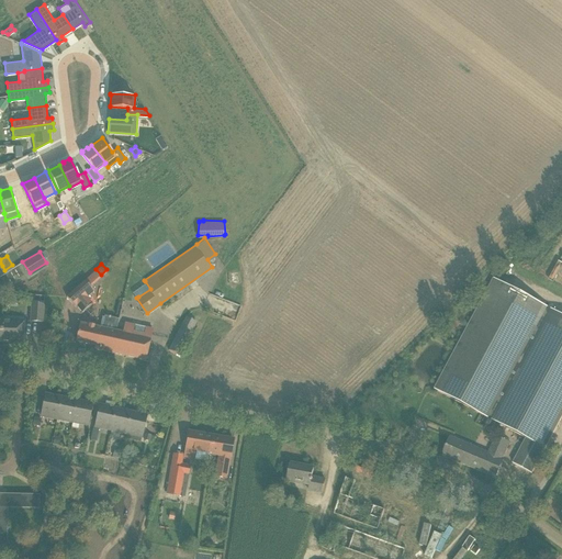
[(494,276),(435,387),(491,416),(549,305),(494,276)]
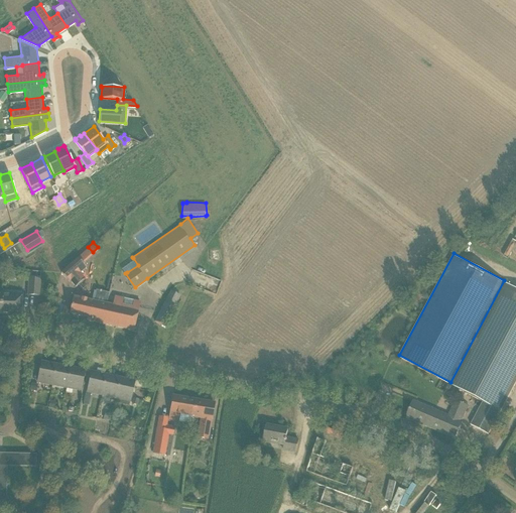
[(78,255),(60,270),(70,280),(71,278),(76,284),(86,276),(81,270),(87,265),(78,255)]
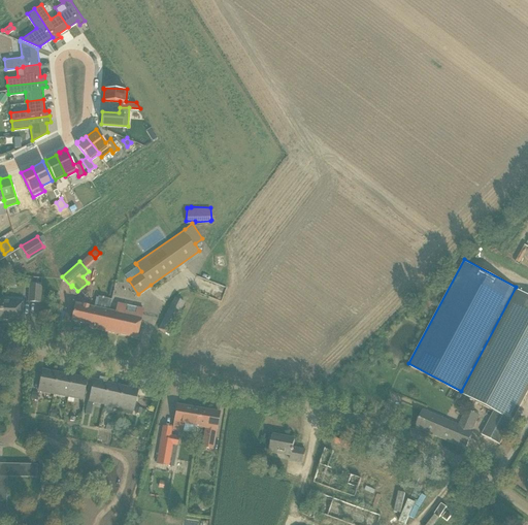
[(41,284),(30,283),(29,299),(40,300),(41,284)]
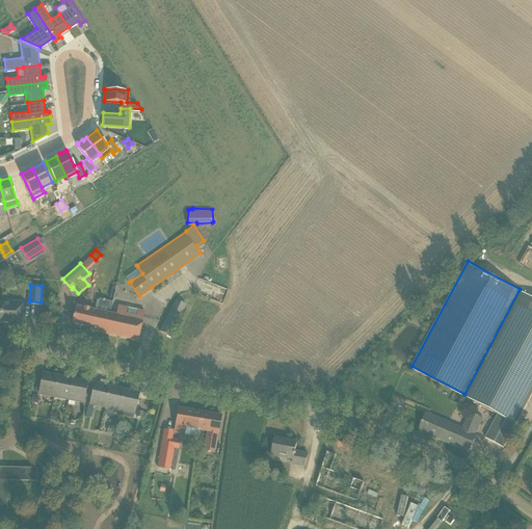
[(531,295),(520,289),(464,394),(498,412),(485,435),(503,446),(531,390),(531,295)]
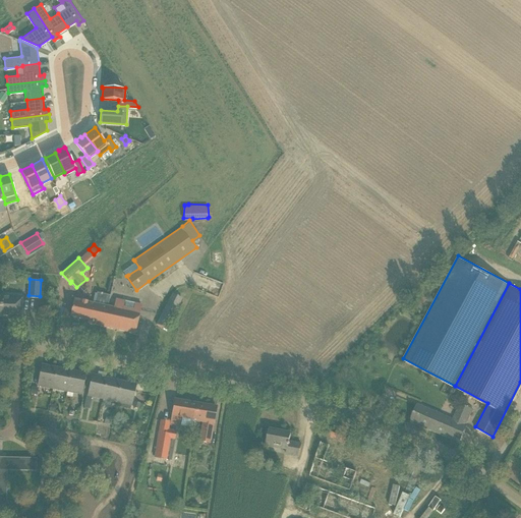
[(166,327),(171,318),(182,296),(172,291),(156,322),(166,327)]
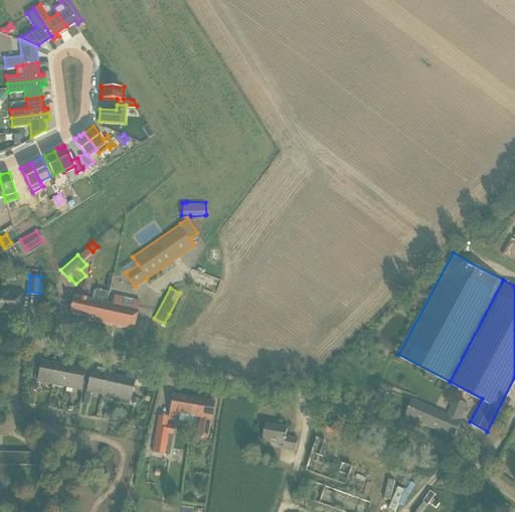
[(22,291),(2,290),(0,311),(7,311),(7,313),(21,314),(21,304),(22,291)]
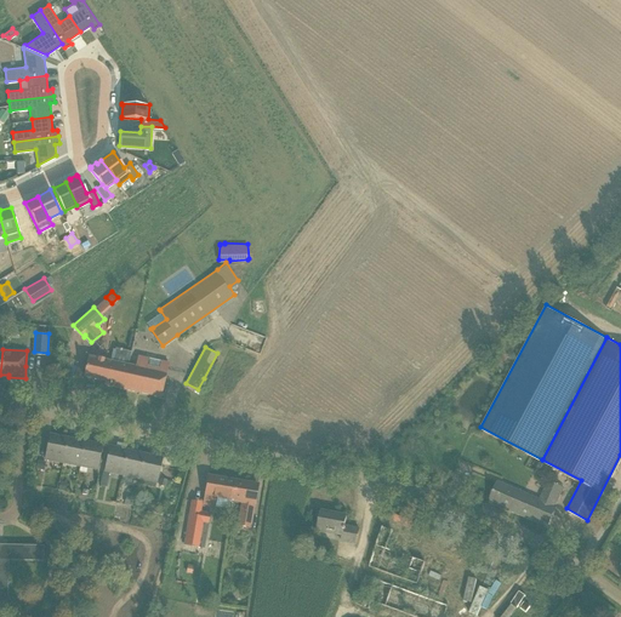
[(124,380),(123,387),(160,395),(169,359),(160,356),(159,364),(147,361),(148,354),(138,352),(136,365),(127,363),(124,380)]
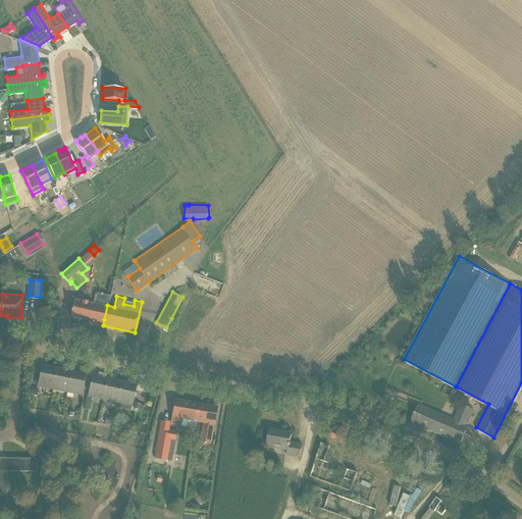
[(88,321),(103,325),(107,305),(74,298),(70,314),(89,318),(88,321)]
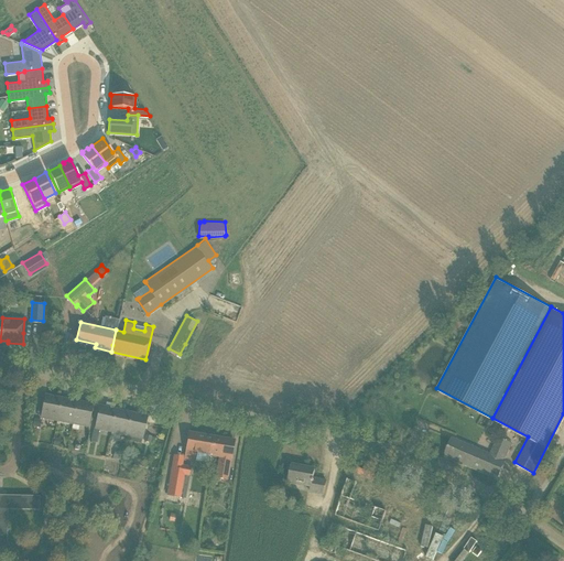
[(57,418),(61,396),(45,394),(43,403),(41,414),(57,418)]
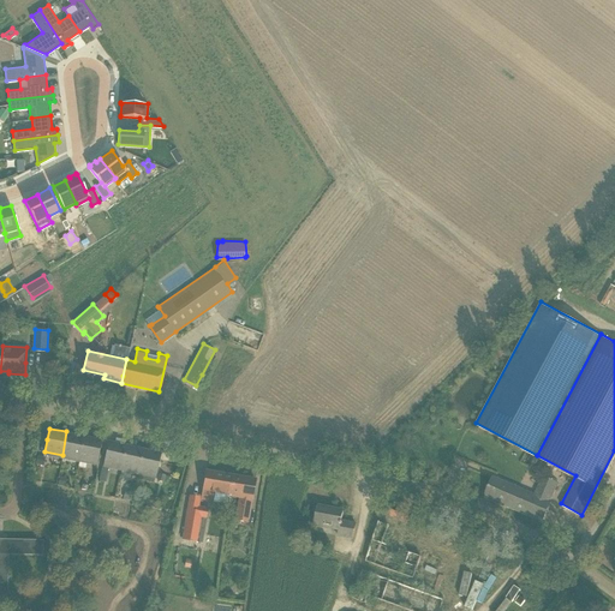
[(66,431),(63,455),(79,459),(83,435),(75,433),(70,432),(66,431)]
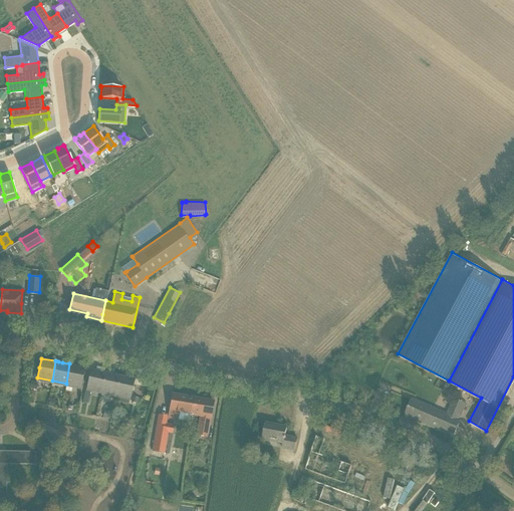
[(72,364),(69,363),(66,384),(80,387),(82,376),(84,366),(76,364),(76,365),(72,364)]
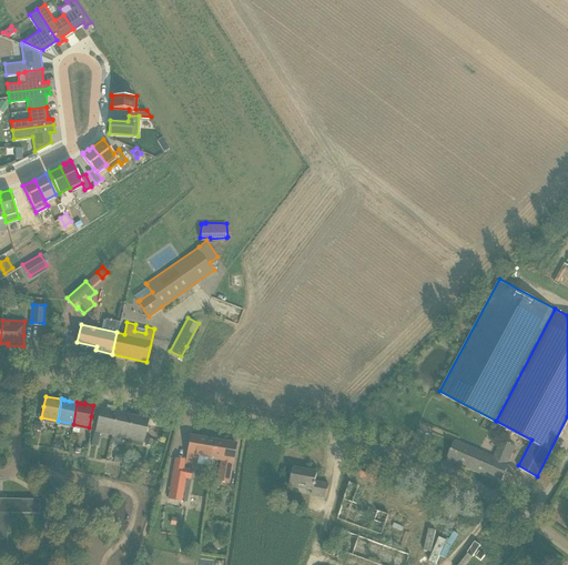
[(112,432),(117,411),(101,406),(98,417),(95,429),(112,432)]
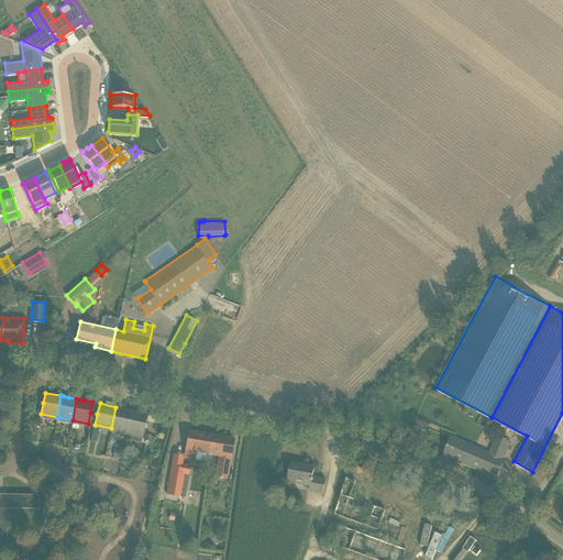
[(118,407),(116,407),(111,428),(127,431),(131,410),(122,408),(118,408),(118,407)]
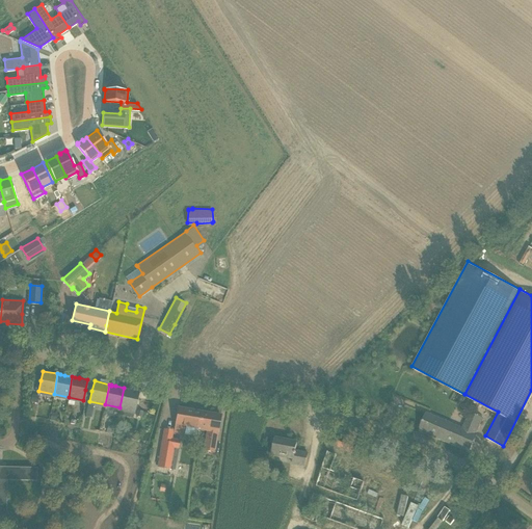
[(126,388),(124,388),(120,407),(134,412),(136,401),(138,391),(130,389),(130,390),(126,389),(126,388)]
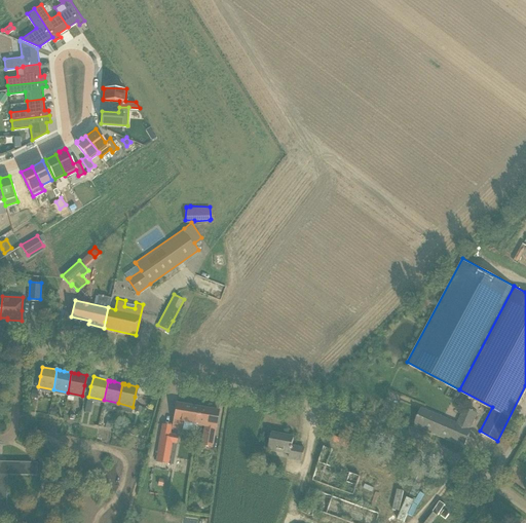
[(197,422),(199,406),(198,406),(178,403),(178,402),(177,402),(175,412),(173,424),(182,426),(184,419),(197,422)]
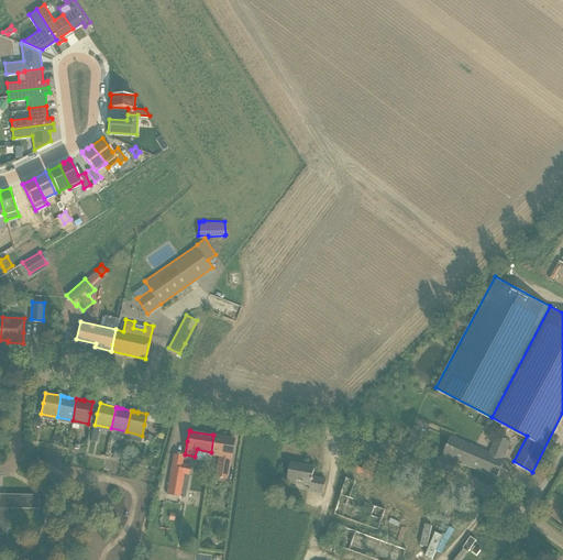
[(488,451),(481,448),(452,435),(448,443),(443,453),(463,462),(464,462),(495,475),(495,476),(496,476),(504,458),(504,457),(511,440),(496,434),(488,451)]
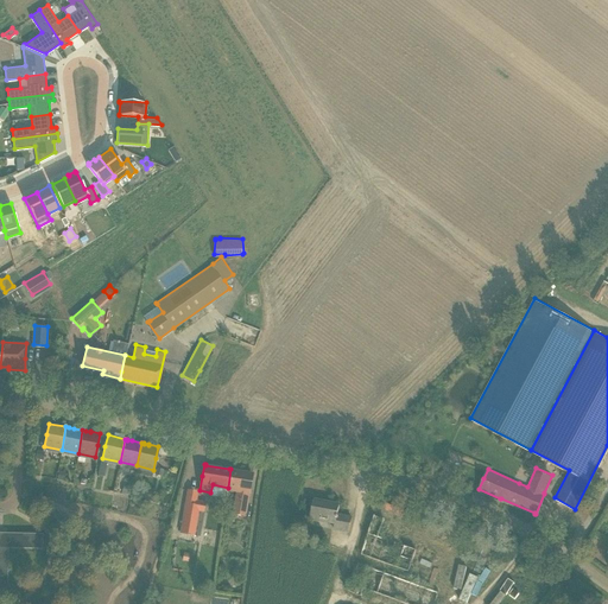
[(230,469),(228,488),(238,489),(233,512),(245,514),(252,472),(251,472),(232,469),(230,469)]
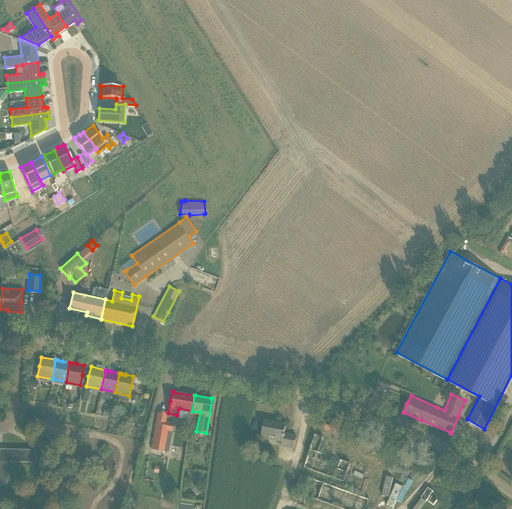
[(158,411),(156,426),(168,428),(172,429),(173,420),(165,419),(166,412),(158,411)]
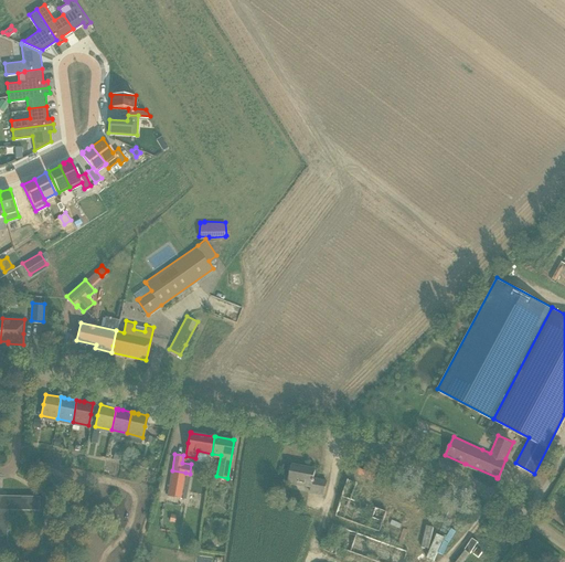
[(292,464),(290,474),(289,479),(311,484),(310,490),(323,492),(327,479),(313,477),(315,467),(305,466),(305,467),(292,465),(292,464)]
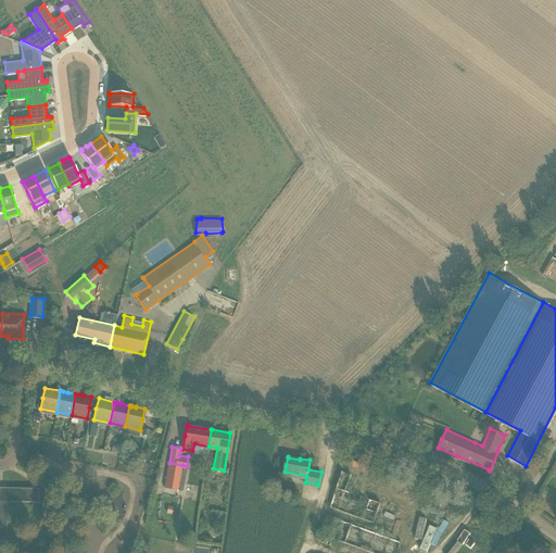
[(168,465),(165,486),(178,488),(182,465),(169,463),(168,465)]
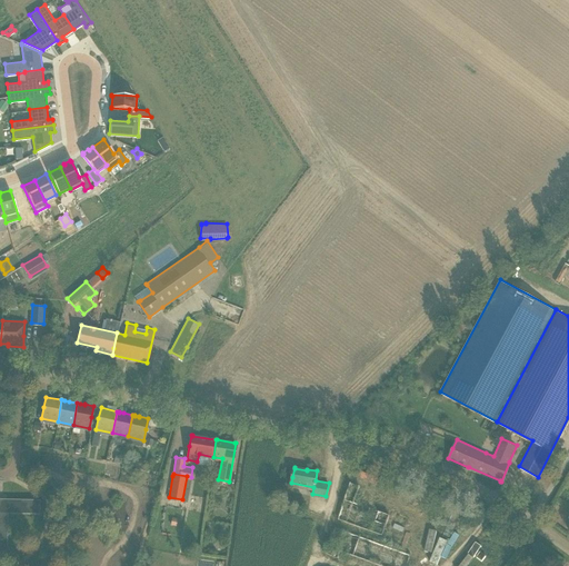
[(345,497),(337,517),(339,518),(381,534),(386,524),(389,514),(389,513),(379,509),(381,502),(383,496),(385,494),(359,484),(350,480),(347,492),(345,497)]
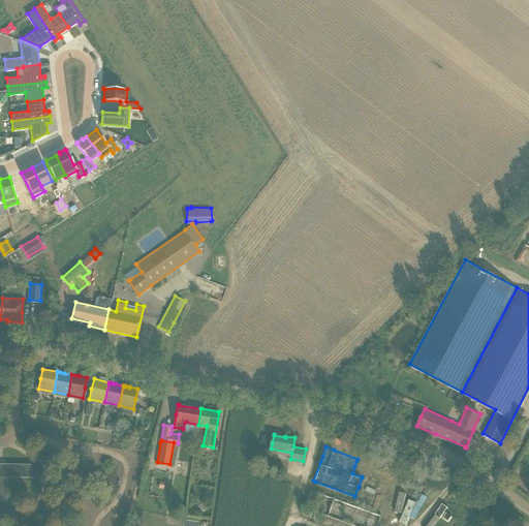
[(0,516),(6,517),(7,475),(37,476),(37,463),(0,462),(0,516)]
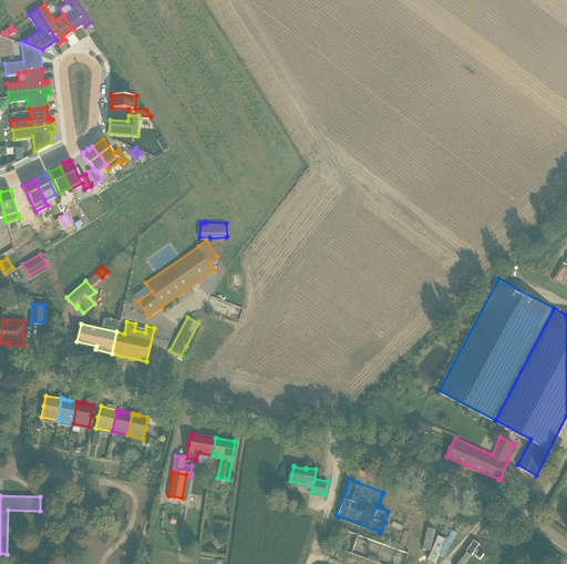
[(432,543),(437,521),(430,520),(424,541),(432,543)]
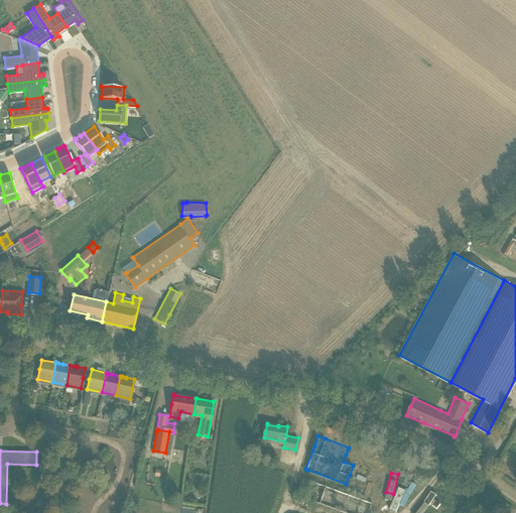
[(344,491),(303,476),(297,493),(353,512),(367,512),(372,500),(344,491)]
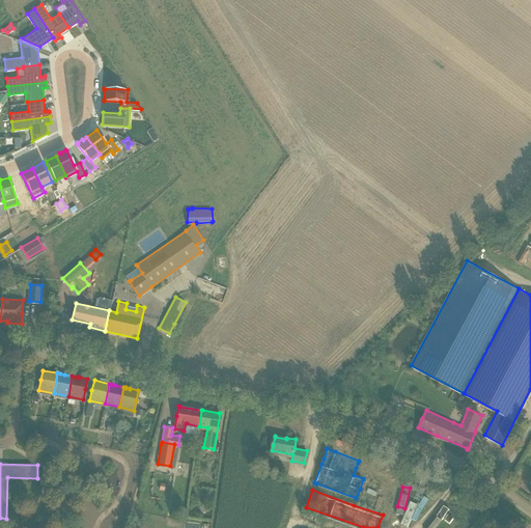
[(408,525),(418,502),(412,499),(401,522),(408,525)]
